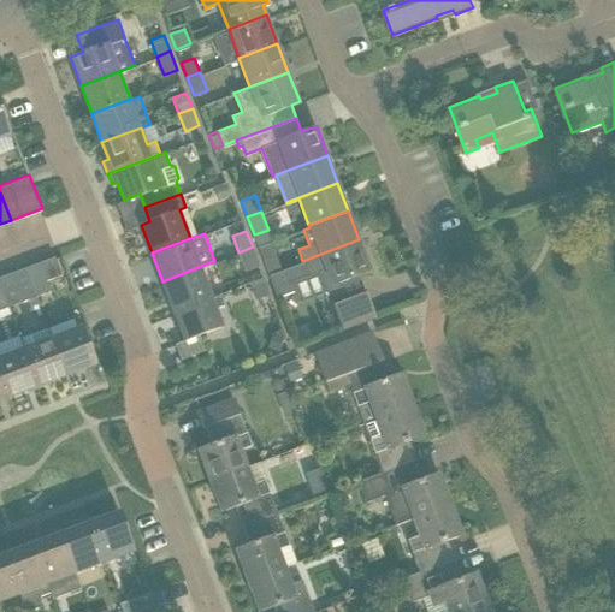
[(282,268),(268,273),(268,274),(277,296),(295,290),(296,289),(293,280),(319,269),(326,290),(327,292),(341,287),(338,280),(359,273),(370,268),(359,239),(302,261),(303,261),(282,269),(282,268)]
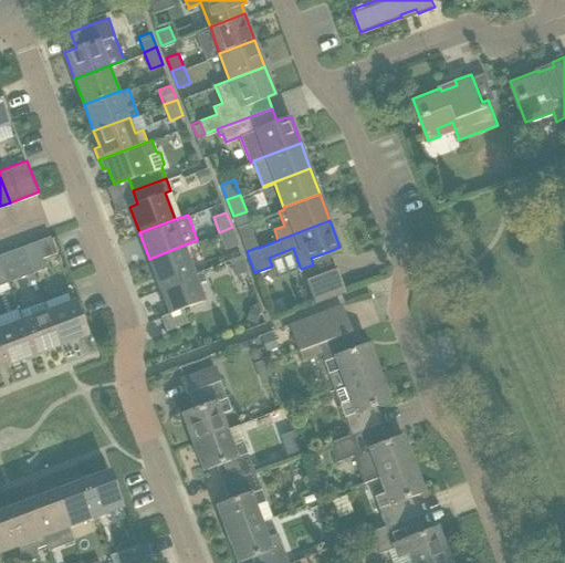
[(247,251),(259,247),(249,221),(237,226),(247,251)]
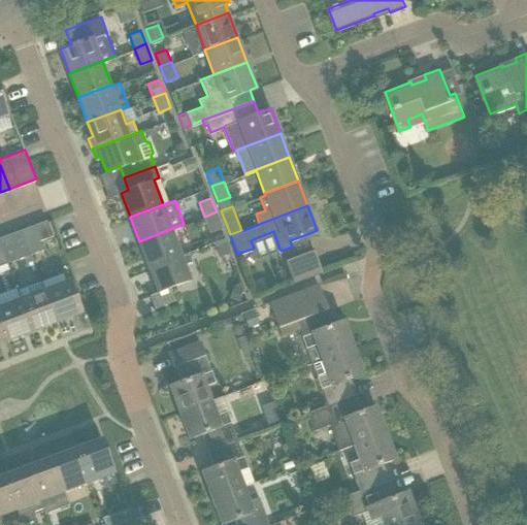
[(210,232),(223,227),(217,211),(204,217),(210,232)]
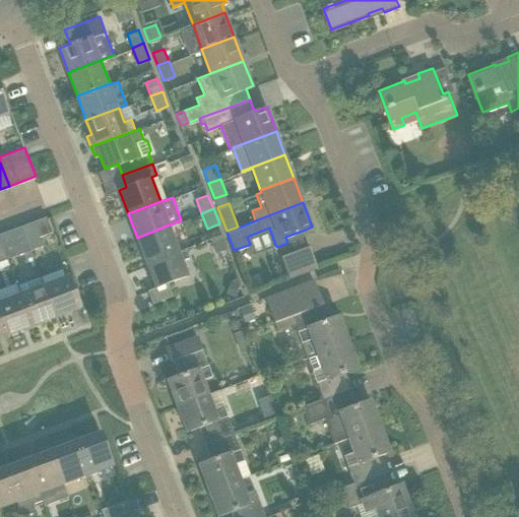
[(40,236),(52,231),(47,215),(23,224),(33,248),(43,245),(40,236)]
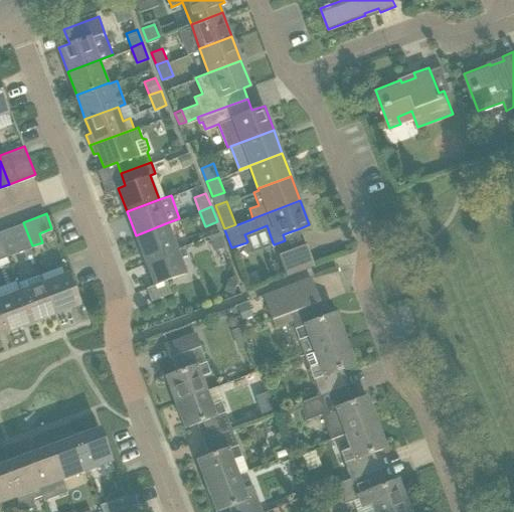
[(23,222),(9,227),(18,250),(23,249),(26,256),(32,253),(30,246),(32,245),(23,222)]
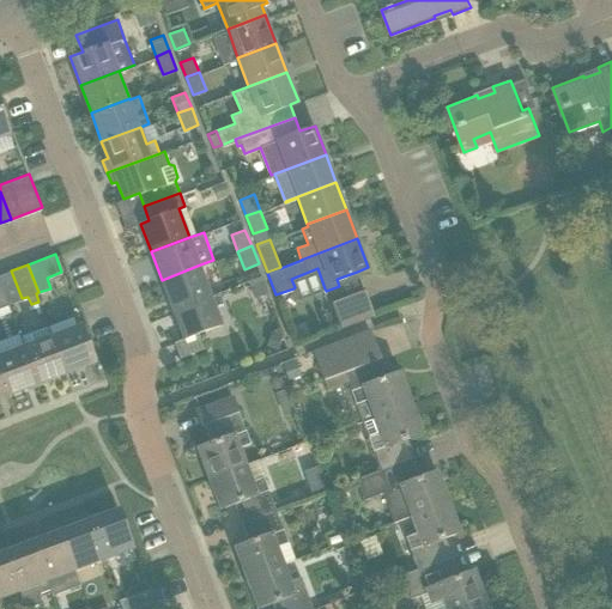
[(173,308),(211,293),(200,265),(162,280),(173,308)]
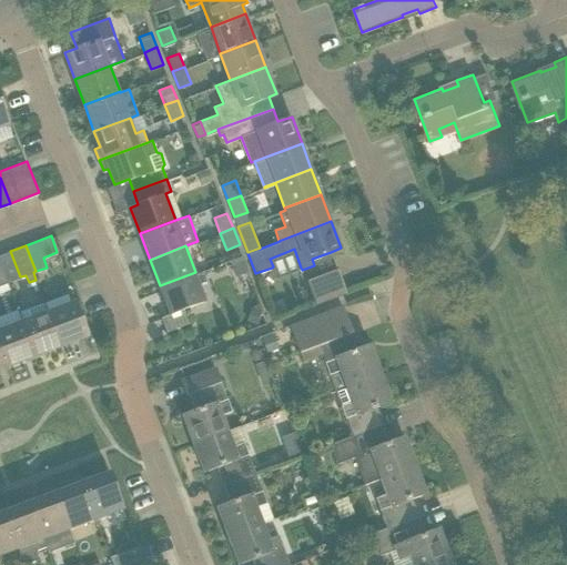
[(234,280),(250,274),(242,255),(228,261),(234,280)]
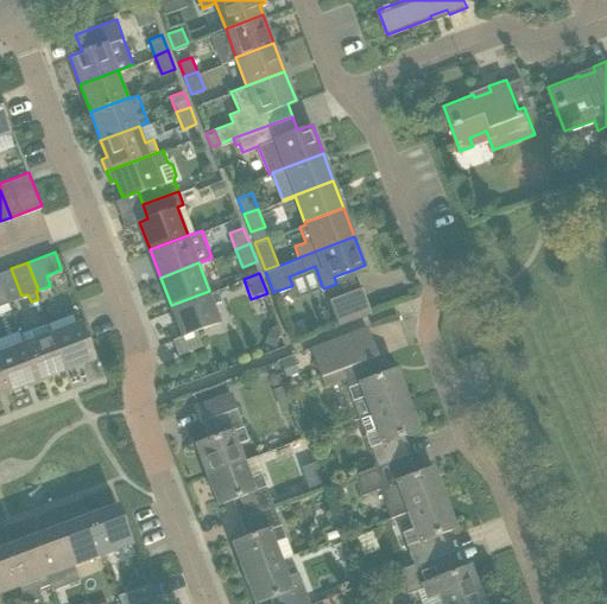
[(361,286),(329,298),(339,323),(371,311),(361,286)]
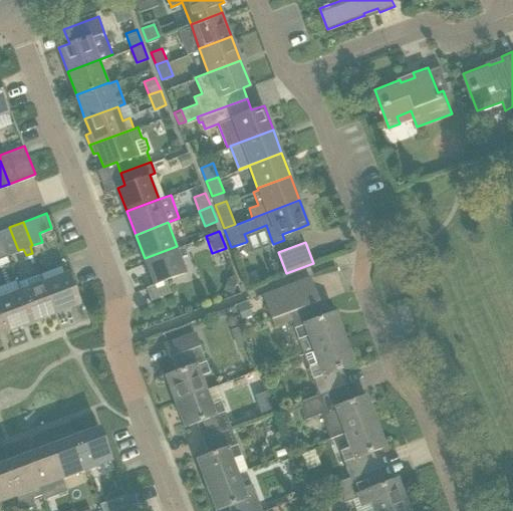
[(180,256),(187,253),(184,244),(177,247),(177,246),(145,258),(154,283),(185,271),(180,256)]
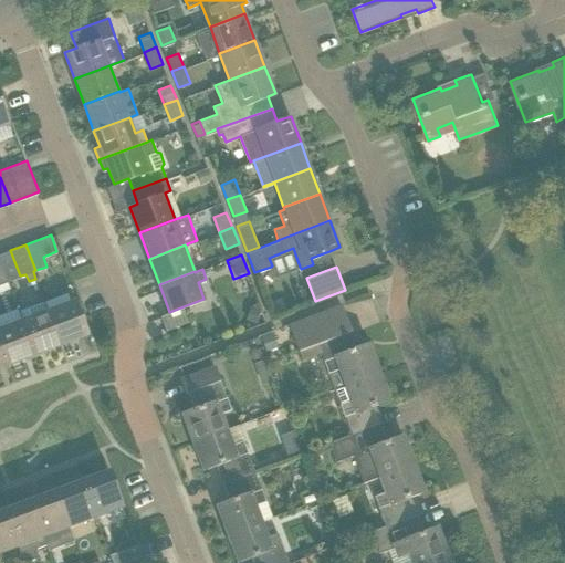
[(45,299),(19,309),(22,319),(35,353),(62,343),(49,309),(45,299)]
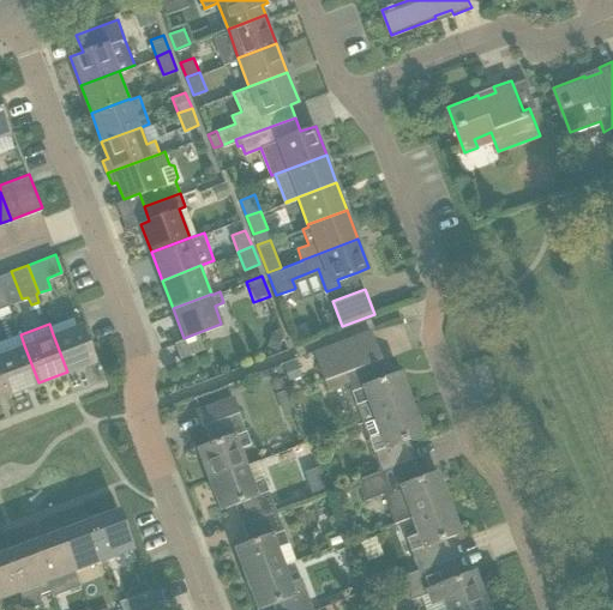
[(80,324),(53,334),(67,372),(95,362),(80,324)]
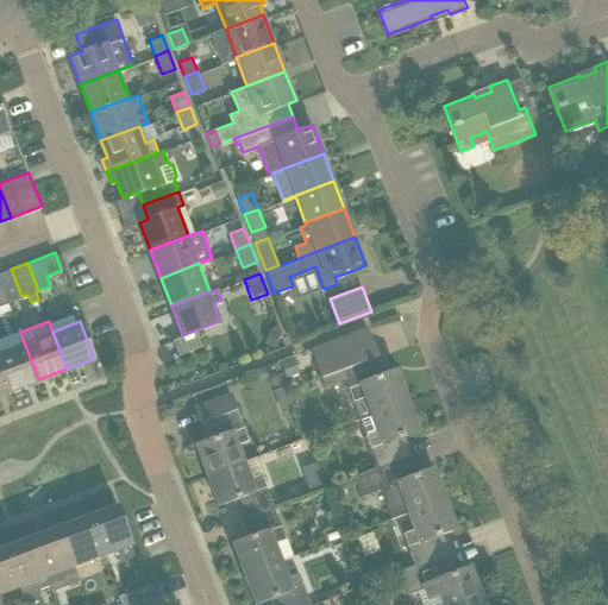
[(375,355),(378,354),(367,326),(311,347),(326,386),(345,379),(359,417),(408,399),(396,369),(382,373),(375,355)]
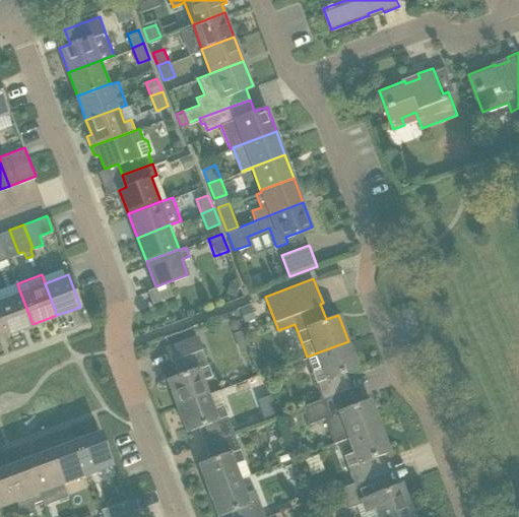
[(231,280),(226,293),(237,295),(240,282),(231,280)]
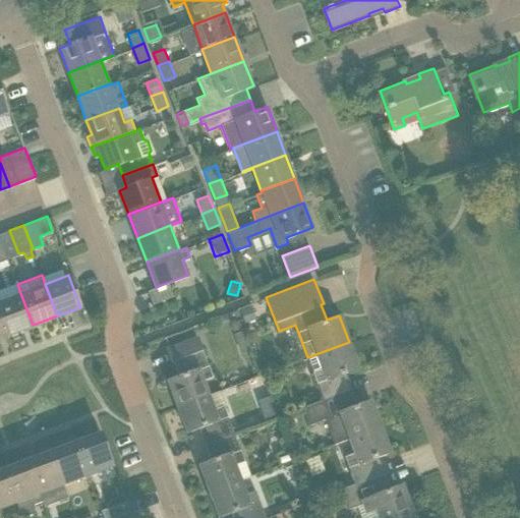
[(20,293),(0,300),(0,309),(9,334),(33,325),(20,293)]
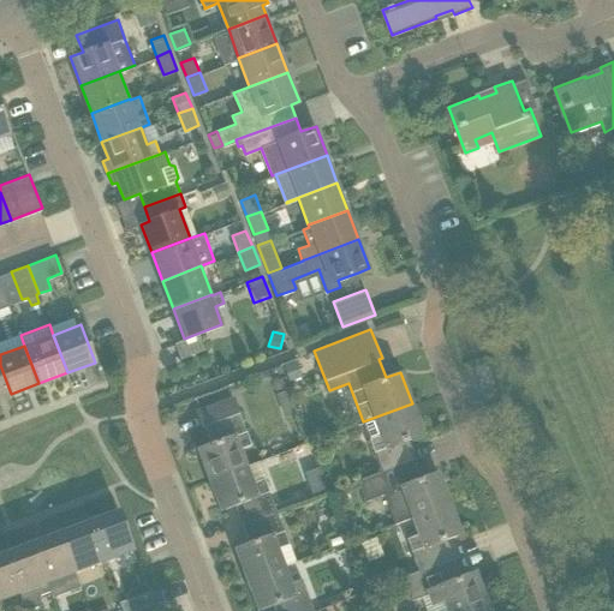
[(290,381),(302,377),(296,359),(282,363),(290,381)]
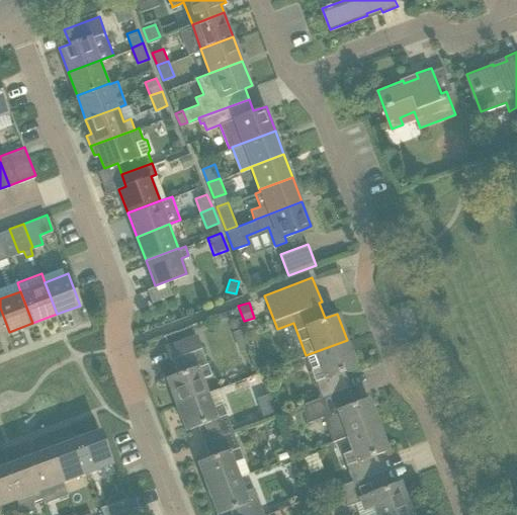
[(0,335),(9,332),(0,308),(0,335)]
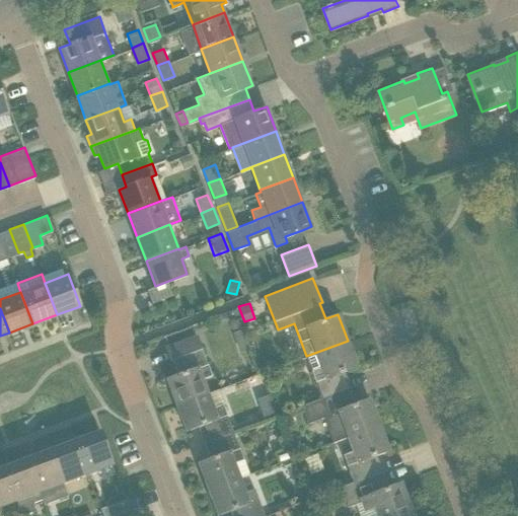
[(212,374),(204,353),(197,334),(165,346),(171,359),(173,359),(178,374),(167,378),(176,404),(209,392),(203,378),(212,374)]
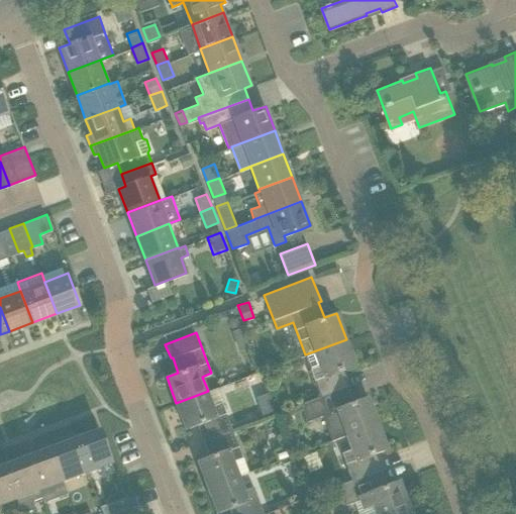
[(321,396),(301,404),(346,387),(339,370),(355,364),(346,339),(315,350),(320,365),(310,368),(321,396)]
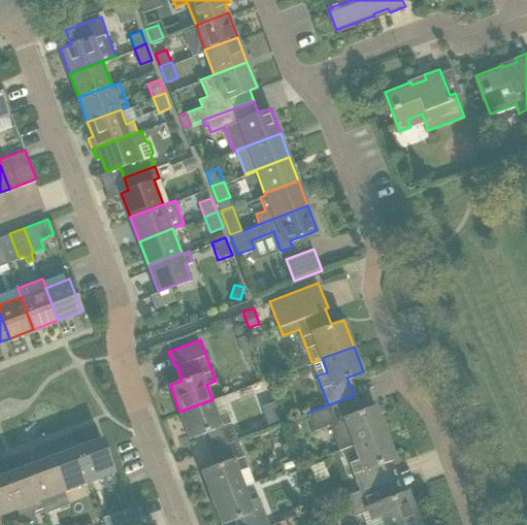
[(375,405),(359,412),(354,395),(328,405),(307,413),(314,430),(329,424),(338,448),(352,444),(352,445),(386,432),(375,405)]
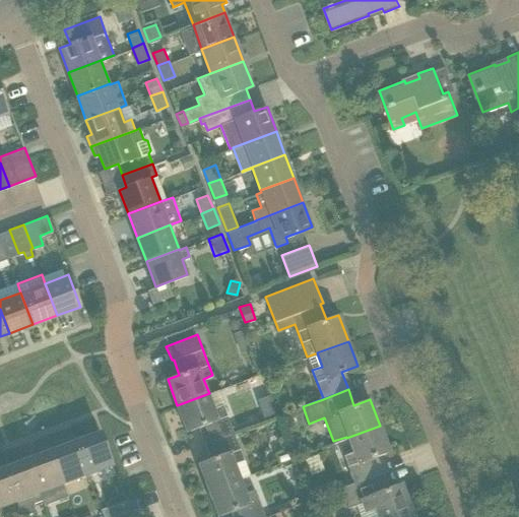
[(222,404),(214,407),(209,393),(177,405),(187,431),(203,425),(209,442),(234,433),(222,404)]
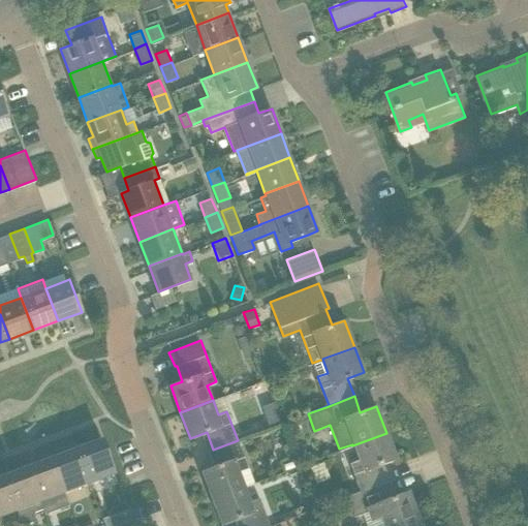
[(379,464),(396,458),(386,433),(352,445),(358,459),(350,462),(361,490),(345,496),(345,497),(386,482),(379,464)]
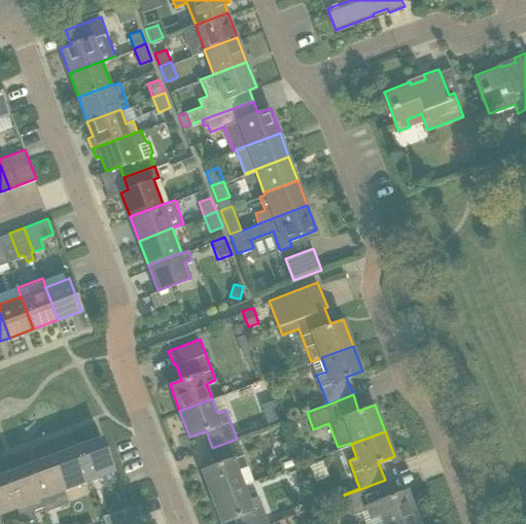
[(89,480),(114,470),(101,437),(76,446),(89,480)]
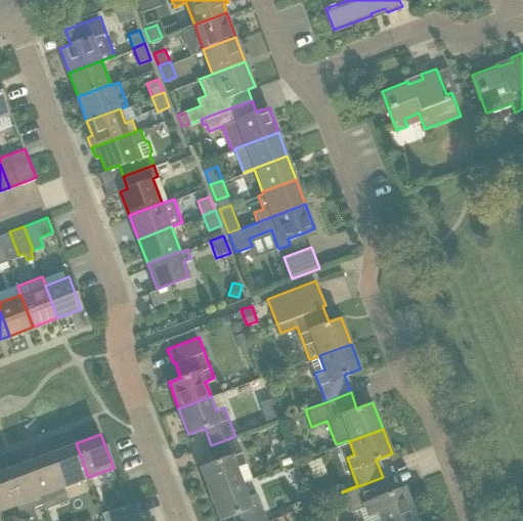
[(236,467),(246,463),(235,436),(211,445),(217,461),(201,467),(211,493),(243,481),(236,467)]
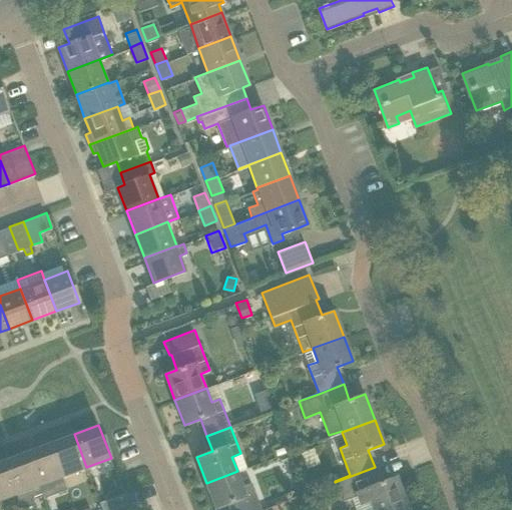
[(63,476),(86,467),(74,434),(51,443),(49,438),(48,438),(63,476)]
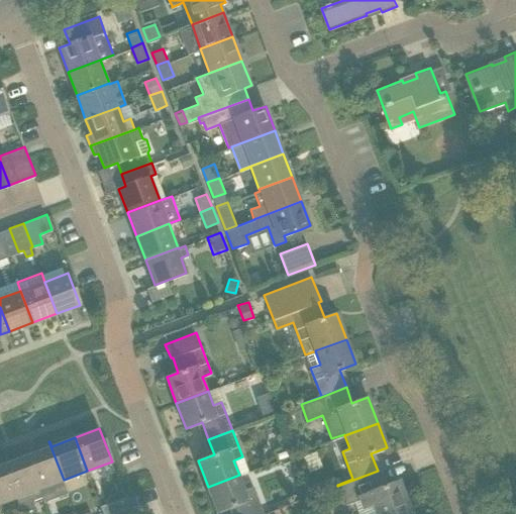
[(40,489),(64,480),(48,441),(38,445),(36,448),(37,451),(27,455),(42,495),(40,489)]
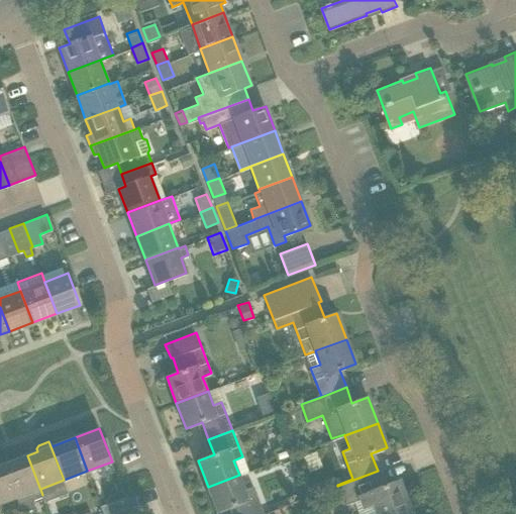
[(34,498),(42,495),(27,455),(3,465),(15,498),(16,498),(21,512),(33,508),(31,503),(34,498)]
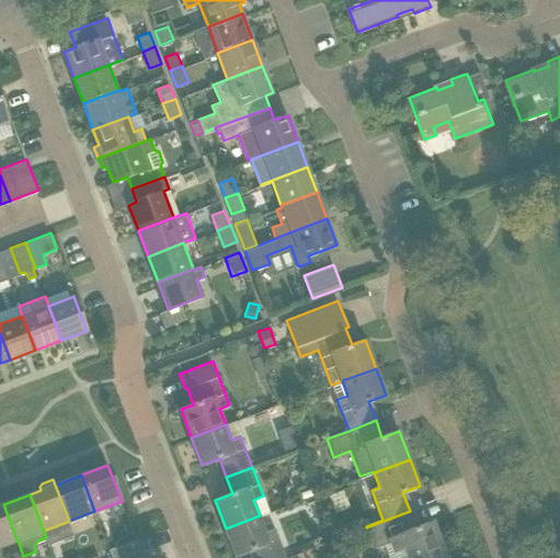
[(0,546),(16,541),(3,504),(0,505),(0,546)]
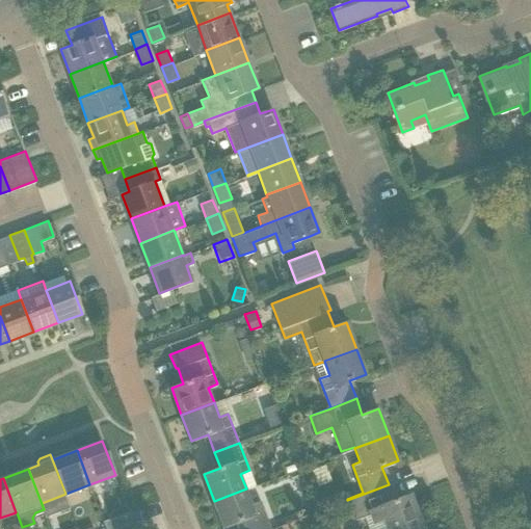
[(410,494),(394,500),(389,484),(347,500),(352,514),(357,517),(365,514),(370,528),(400,528),(421,522),(410,494)]
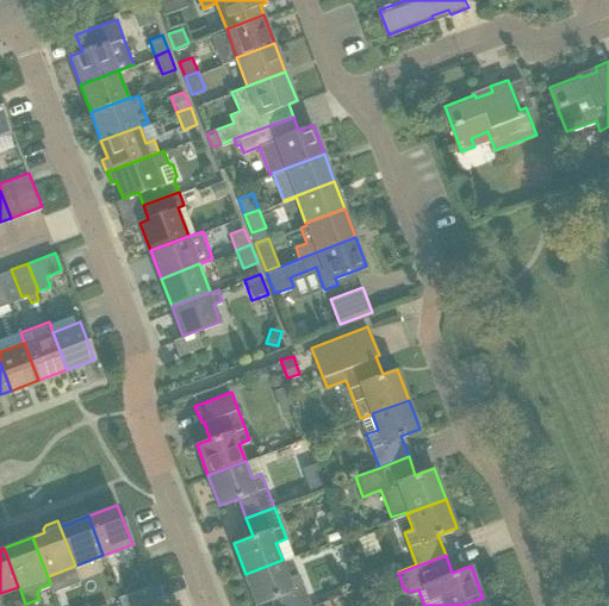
[(299,573),(289,576),(283,560),(246,574),(256,604),(275,597),(279,605),(308,605),(311,605),(299,573)]
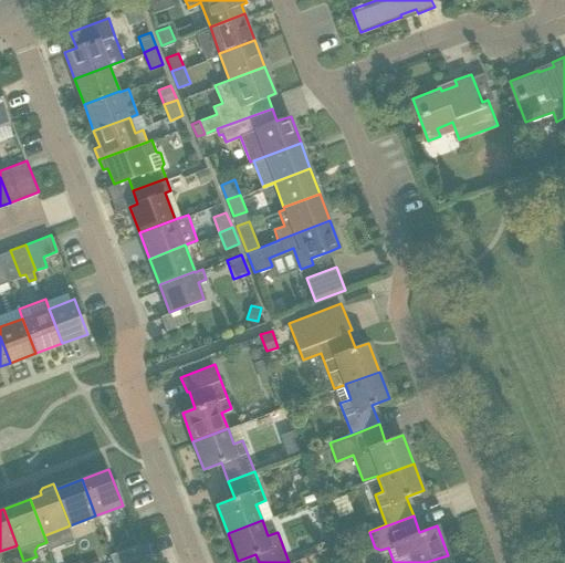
[(113,562),(119,562),(140,555),(136,543),(110,553),(113,562)]
